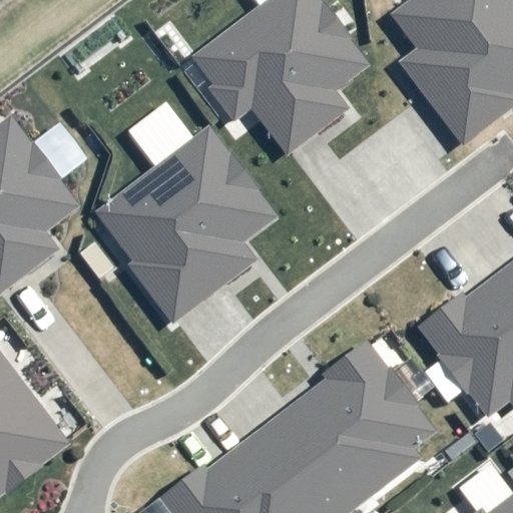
[(335,89),(368,65),(319,0),(266,0),(191,56),(238,119),(252,109),(289,157),(352,111),(335,89)]
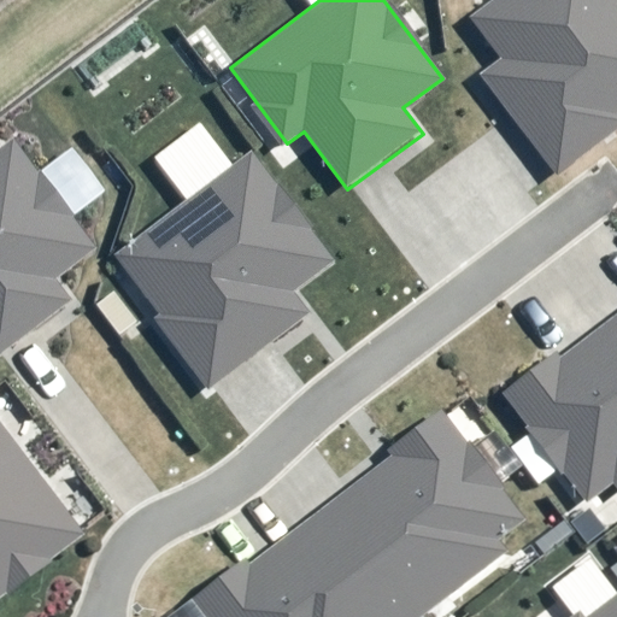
[(498,58),(479,74),(558,176),(616,129),(616,0),(488,0),(466,17),(498,58)]
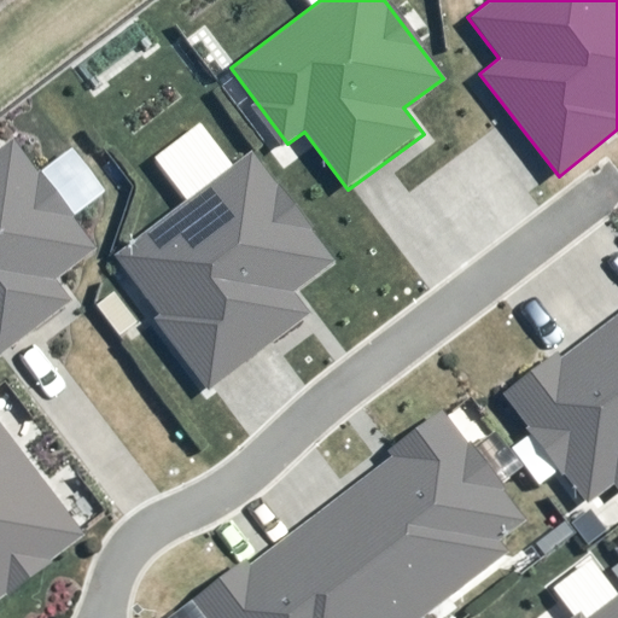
[(0,354),(73,299),(57,279),(95,249),(12,140),(0,149),(0,354)]
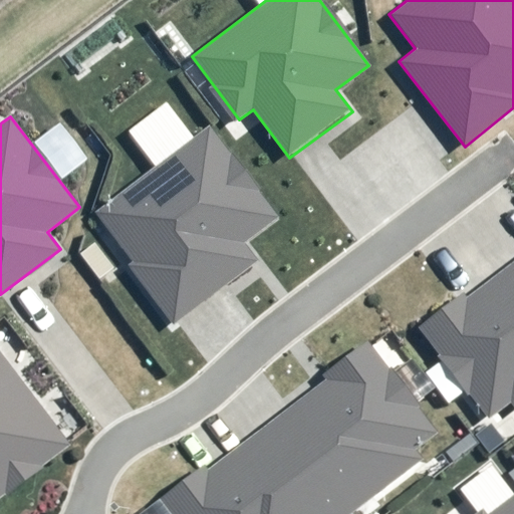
[(127,265),(174,323),(258,259),(245,242),(277,218),(207,125),(97,209),(136,259),(127,265)]
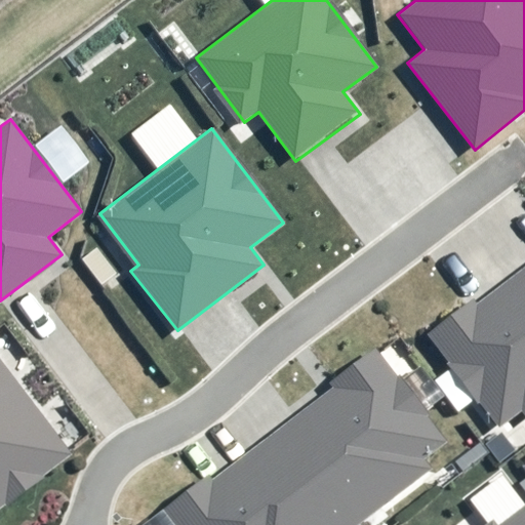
[(524,261),(428,337),(509,434),(524,419),(524,261)]
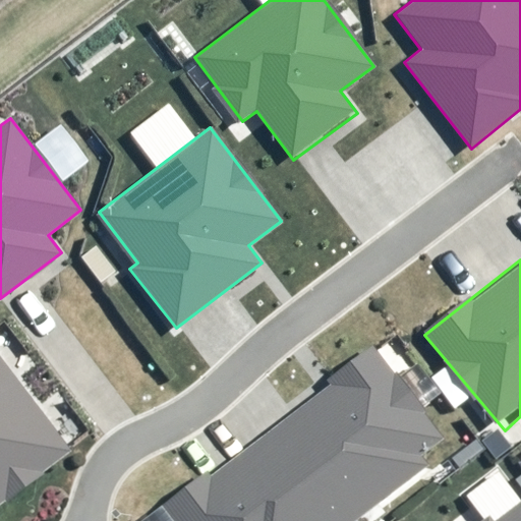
[(166,505),(179,520),(347,520),(452,439),(373,344),(166,505)]
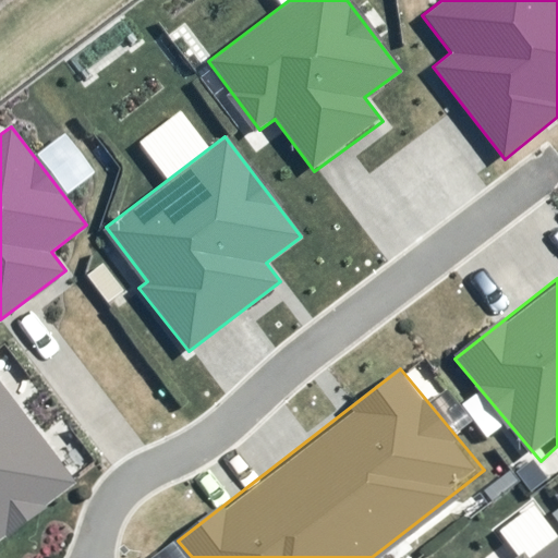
[(0,542),(77,482),(0,381),(0,542)]
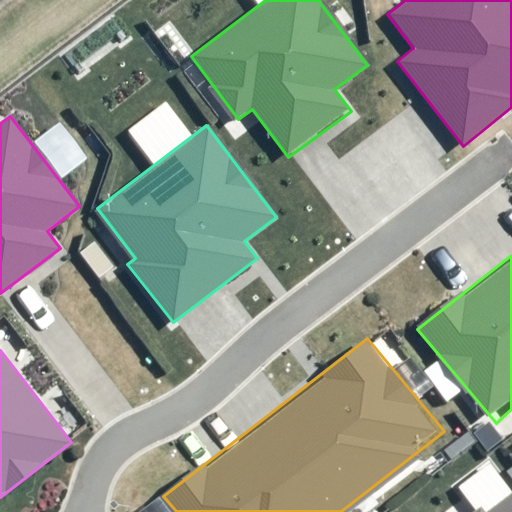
[(511,511),(511,493),(487,511),(484,511),(482,509),(478,511),(511,511)]
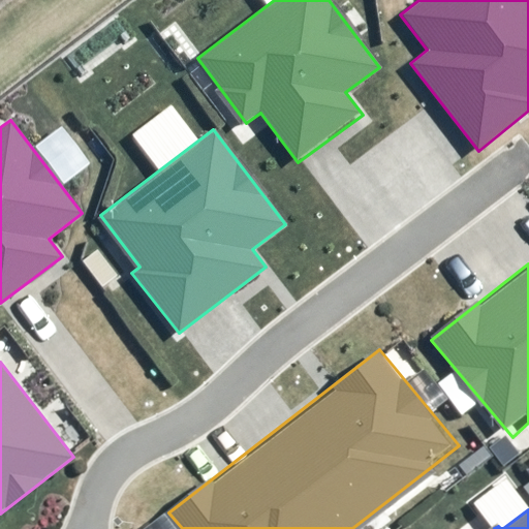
All buildings are outlined.
